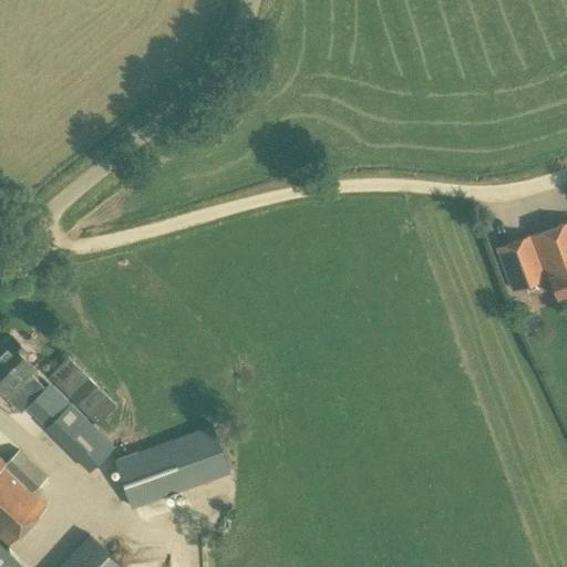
[(525,272),(545,265),(557,296),(566,291),(566,220),(495,248),(503,270),(522,264),(525,272)]
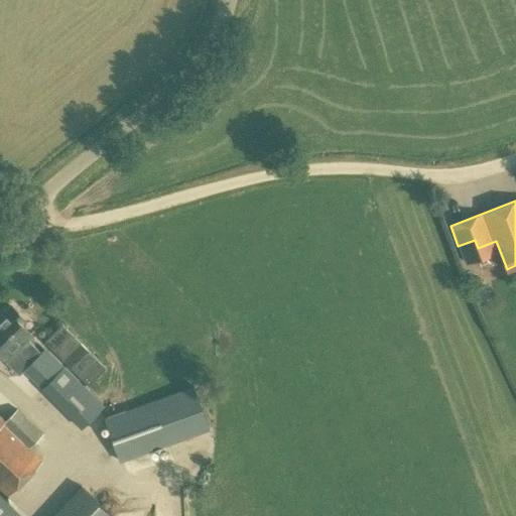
[(41,352),(27,338),(31,334),(21,323),(25,318),(12,305),(0,317),(0,353),(5,359),(14,350),(28,364),(41,352)]
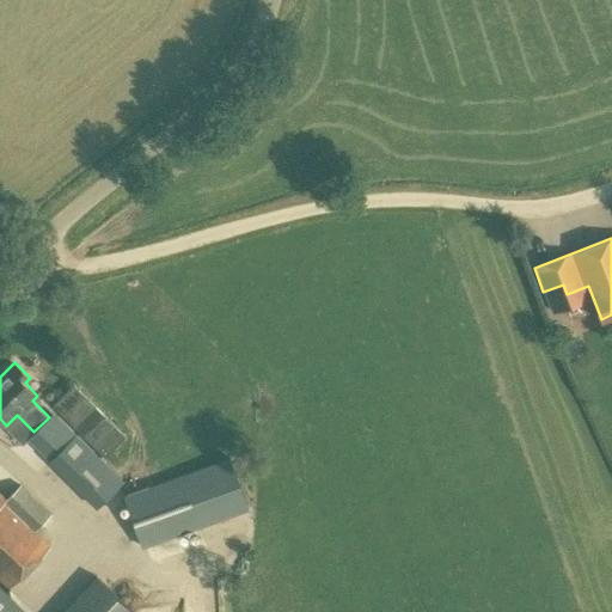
[(124,438),(72,385),(51,407),(103,459),(124,438)]
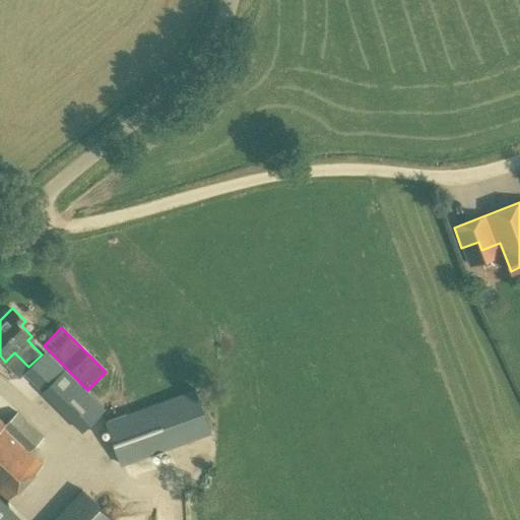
[(81,433),(105,409),(65,370),(46,350),(42,354),(28,367),(22,373),(42,392),(81,433)]
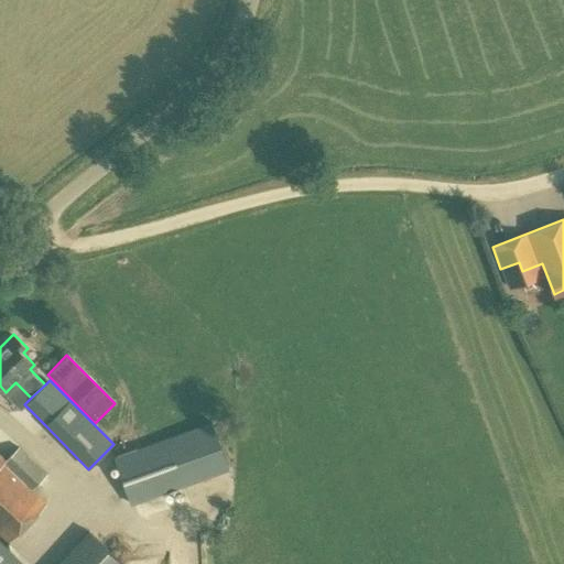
[(112,458),(130,506),(228,470),(210,422),(112,458)]
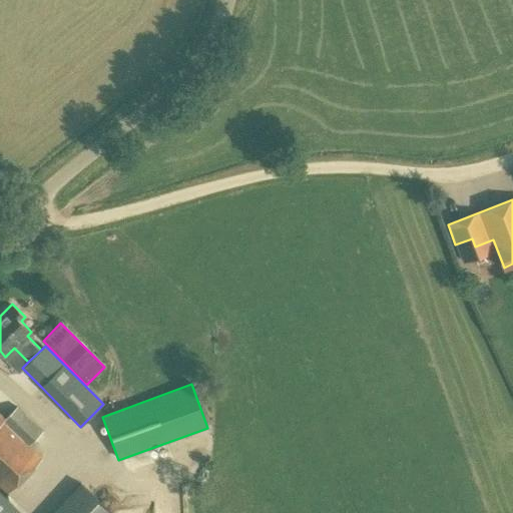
[(42,430),(16,406),(4,419),(0,414),(0,482),(8,491),(41,457),(28,445),(42,430)]
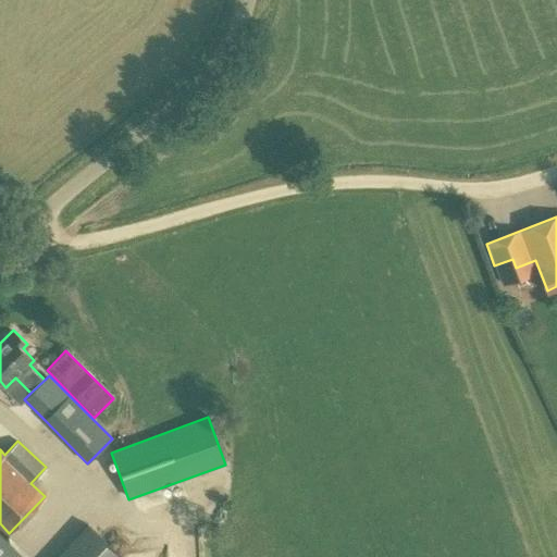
[(121,556),(87,524),(56,556),(121,556)]
